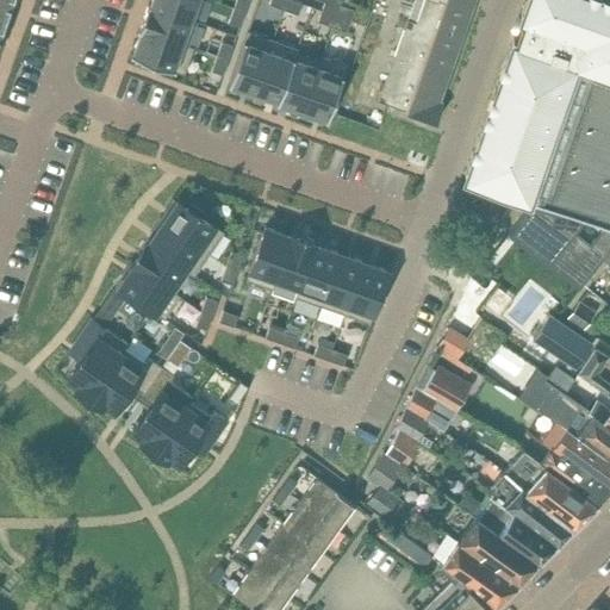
[(0,0),(0,33),(11,0),(0,0)]
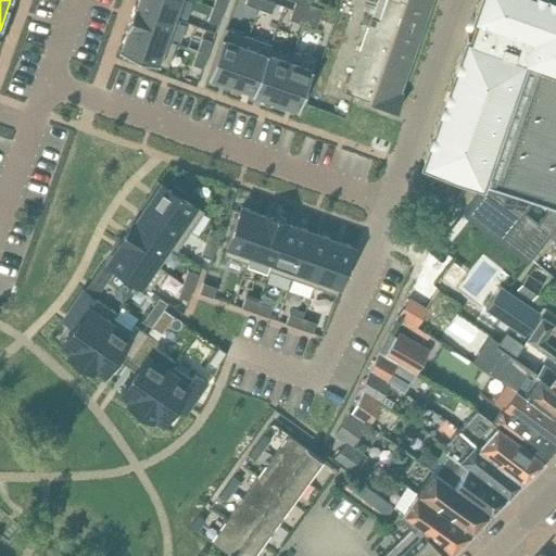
[(177,0),(138,0),(135,9),(176,23),(185,2),(177,0)]
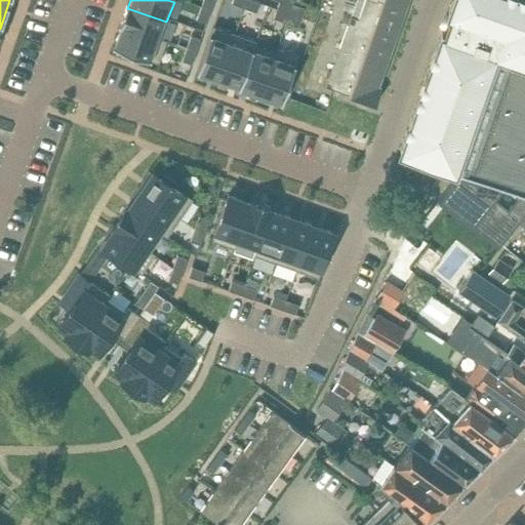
[(204,0),(202,7),(211,10),(214,0),(204,0)]
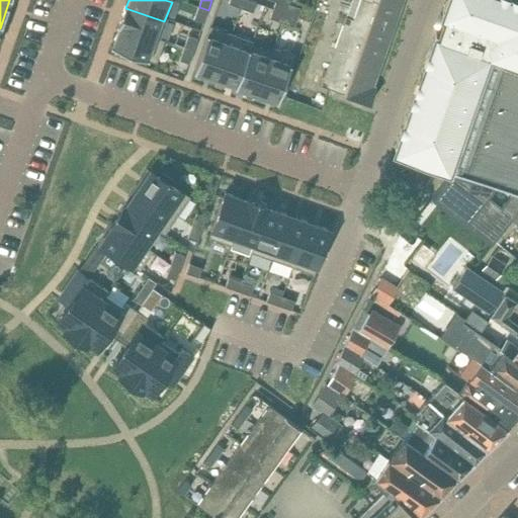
[(230,0),(229,4),(241,8),(243,0),(230,0)]
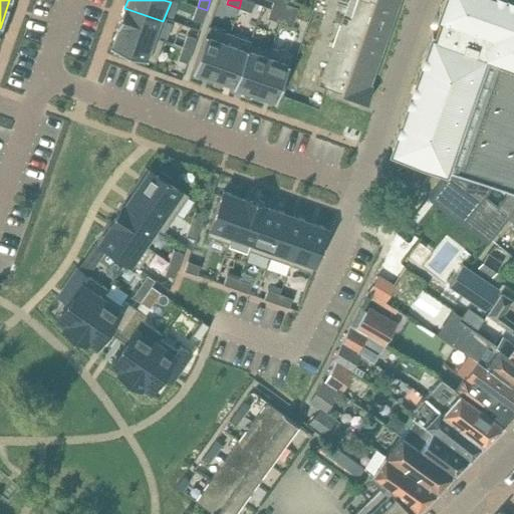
[(246,0),(241,0),(239,8),(251,13),(255,3),(246,0)]
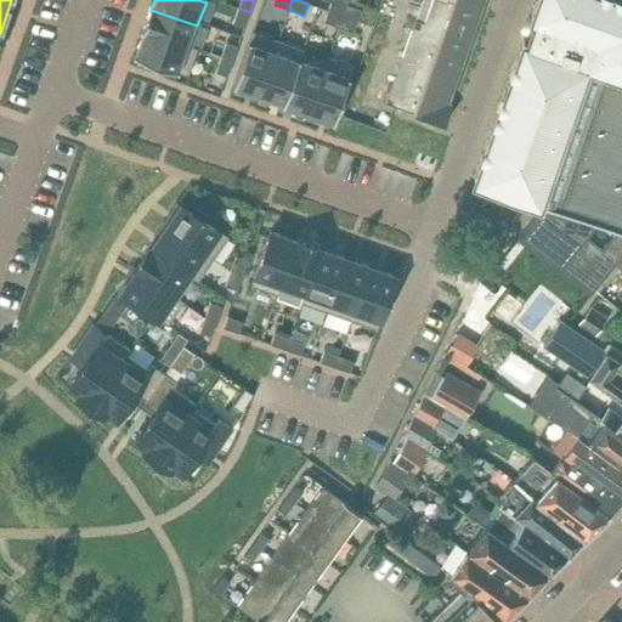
[(324,0),(331,3),(328,11),(343,16),(348,5),(349,0),(324,0)]
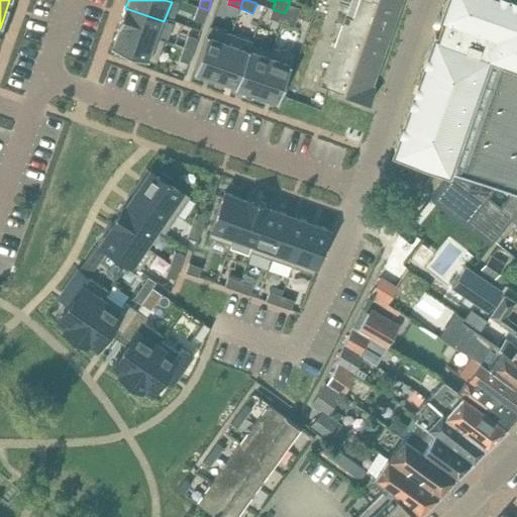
[(321,85),(370,103),(376,87),(372,86),(400,5),(399,5),(400,0),(357,0),(351,18),(345,16),(321,85)]
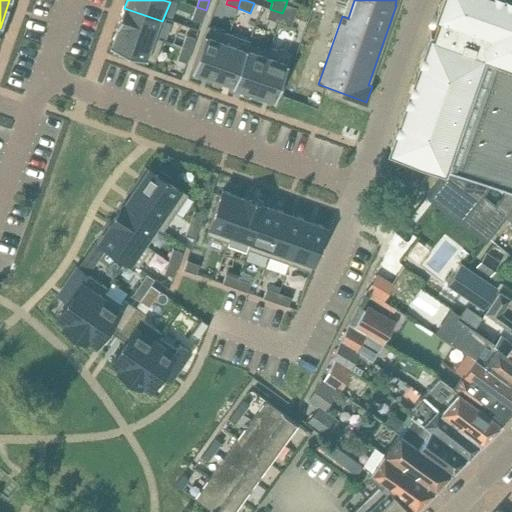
[(511,0),(441,0),(437,12),(441,14),(435,32),(431,30),(390,144),(511,187),(511,0)]
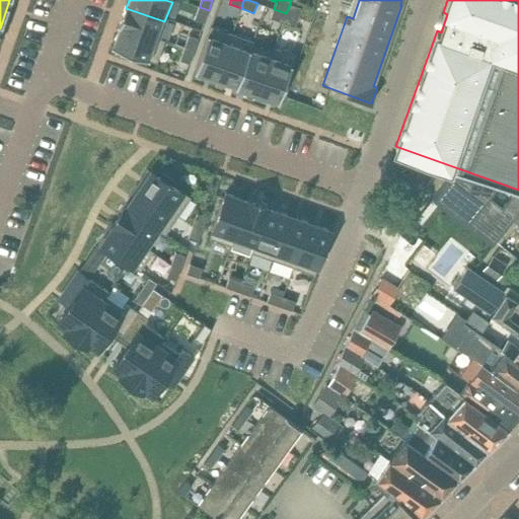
[(290,4),(286,13),(292,15),(298,17),(302,8),(290,4)]
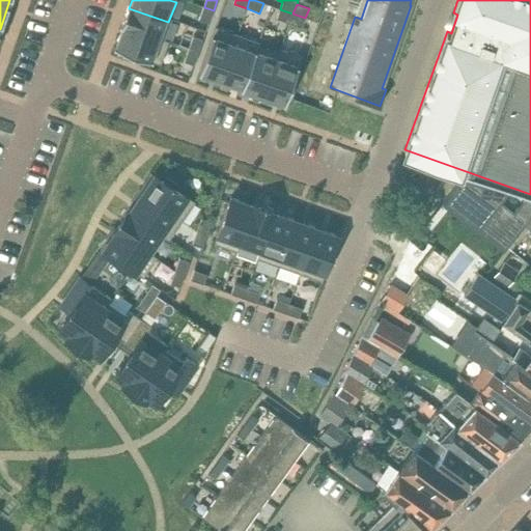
[(203,7),(199,20),(208,23),(214,10),(204,7),(203,7)]
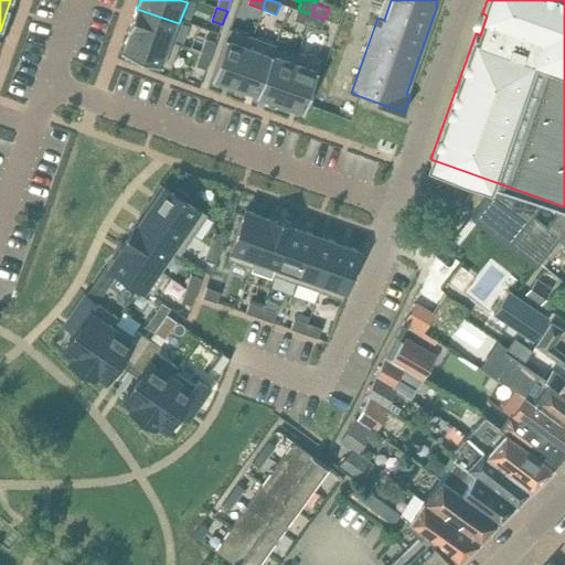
[(137,9),(131,31),(177,46),(184,25),(179,23),(137,9)]
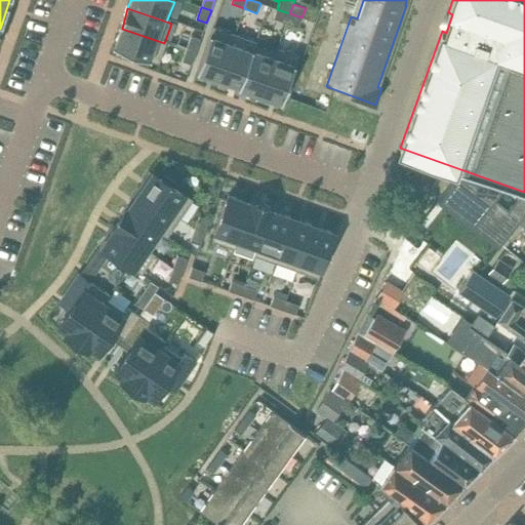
[(277,9),(273,18),(286,24),(289,13),(277,9)]
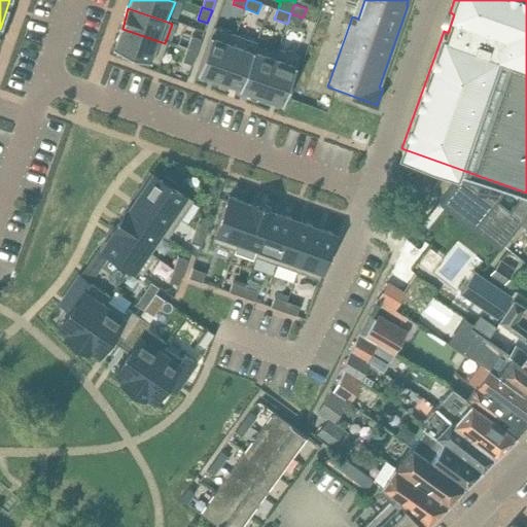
[(290,13),(287,24),(300,28),(303,18),(296,15),(290,13)]
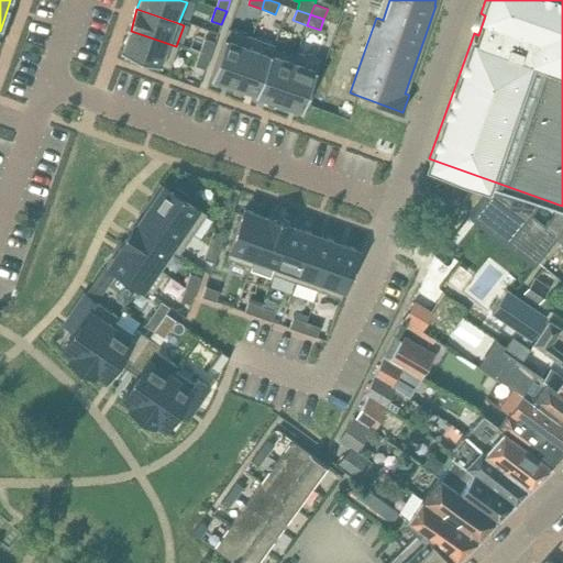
[(131,31),(119,59),(162,75),(173,77),(181,48),(176,46),(131,31)]
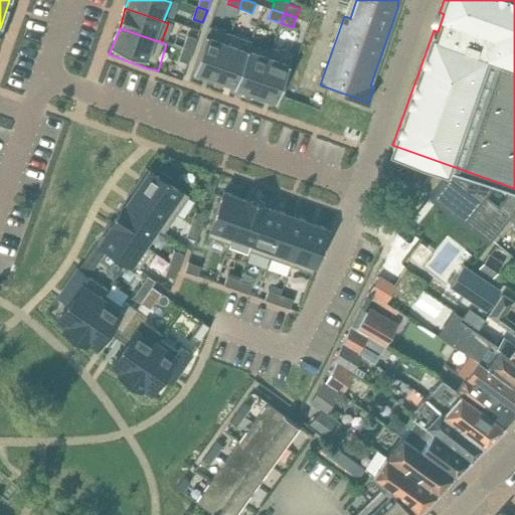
[(209,31),(194,74),(212,80),(229,37),(209,31)]
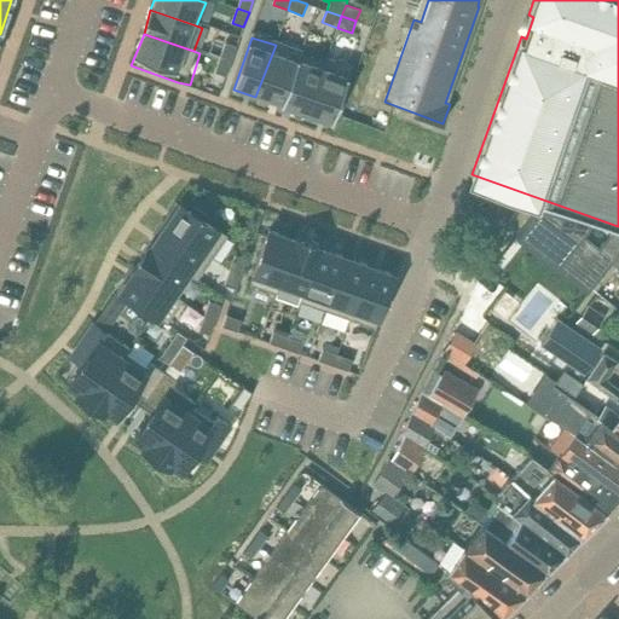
[(225,42),(220,57),(231,62),(237,46),(225,42)]
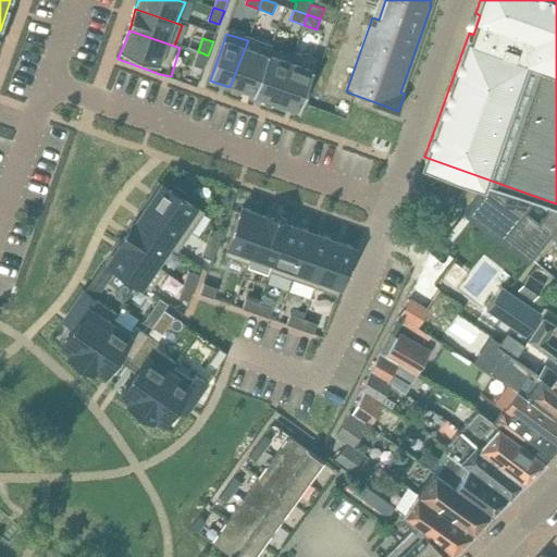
[(249,41),(233,86),(252,93),(268,48),(249,41)]
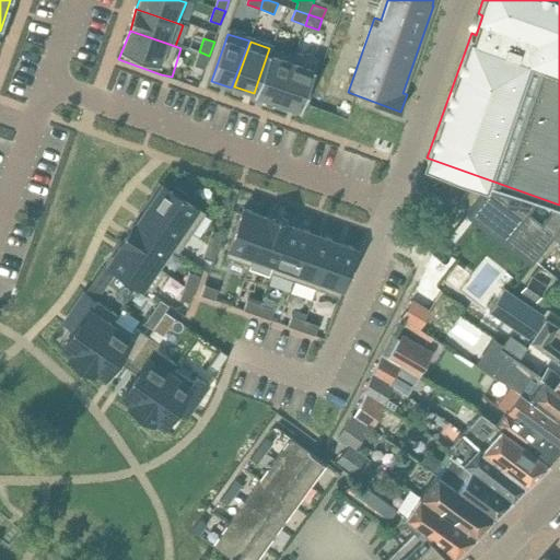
[(273,50),(256,96),(276,103),(293,57),(273,50)]
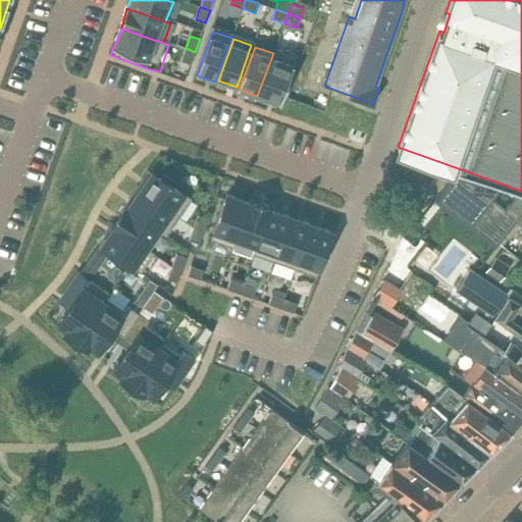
[(186,48),(180,61),(191,64),(195,52),(186,48)]
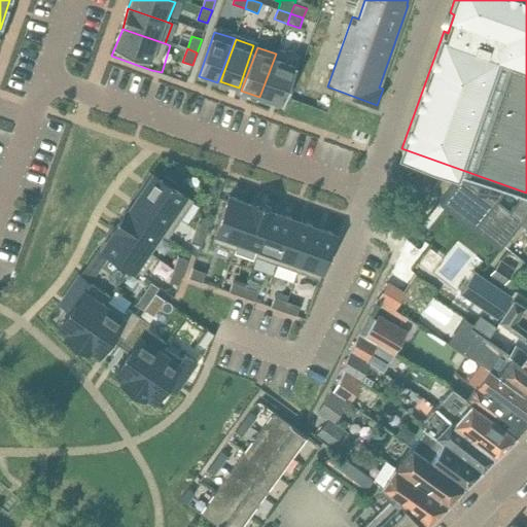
[(279,49),(261,99),(283,107),(301,57),(279,49)]
